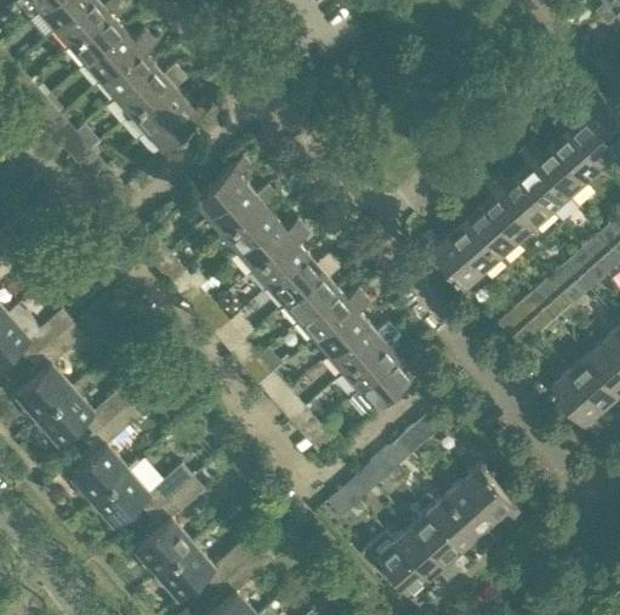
[(21,0),(16,5),(30,22),(40,15),(56,0),(21,0)]
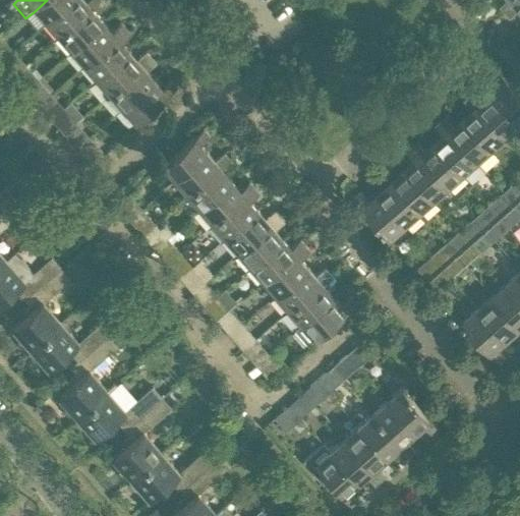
[(46,26),(75,0),(47,0),(34,12),(46,26)]
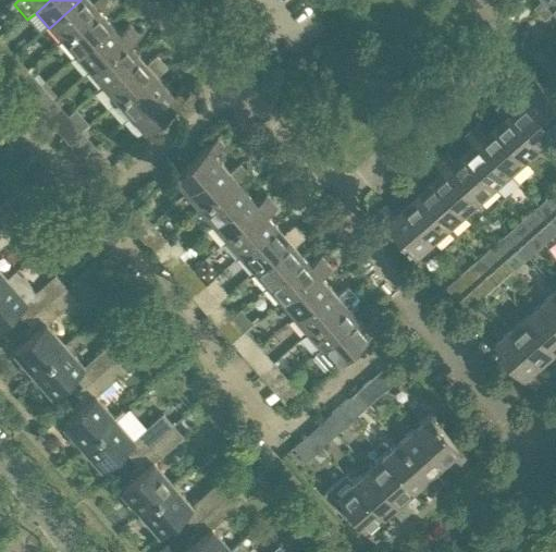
[(63,44),(108,4),(103,0),(99,0),(91,7),(85,0),(81,0),(49,28),(63,44)]
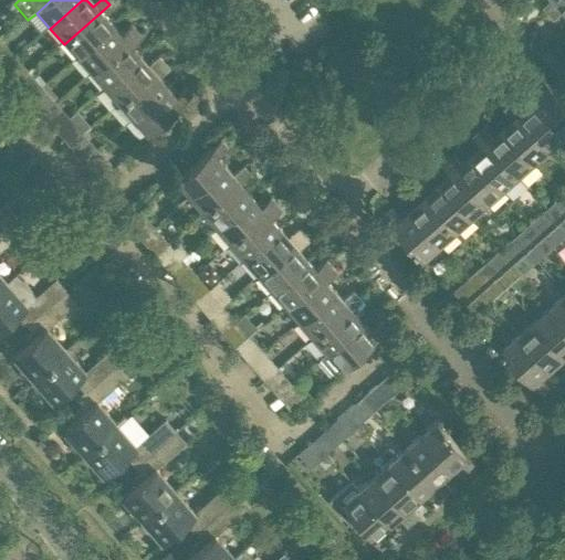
[(550,18),(564,3),(564,0),(551,0),(554,2),(543,12),(550,18)]
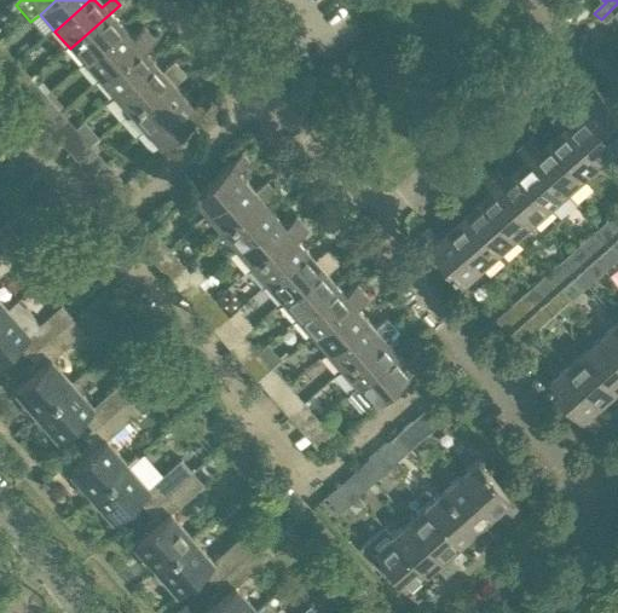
[(617,16),(617,4),(601,19),(606,27),(617,16)]
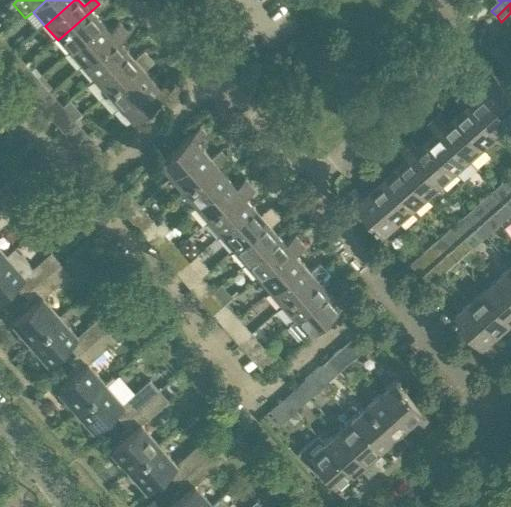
[(70,54),(102,26),(93,17),(103,9),(99,4),(58,40),(70,54)]
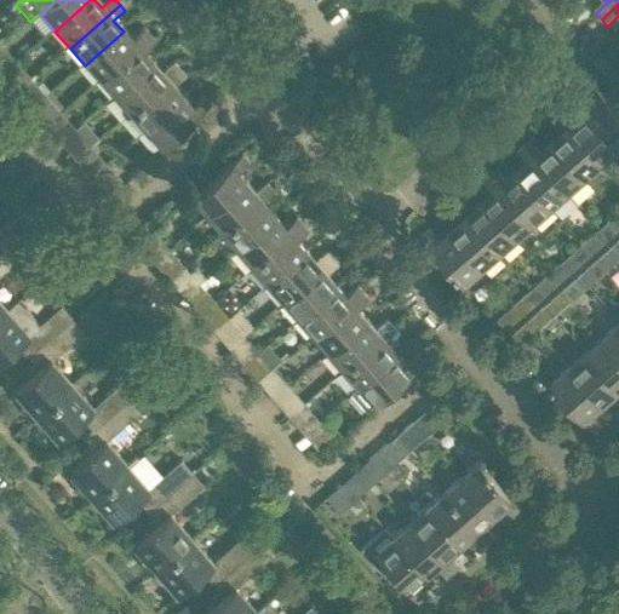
[(102,80),(149,39),(143,32),(132,42),(124,32),(85,66),(99,81),(102,80)]
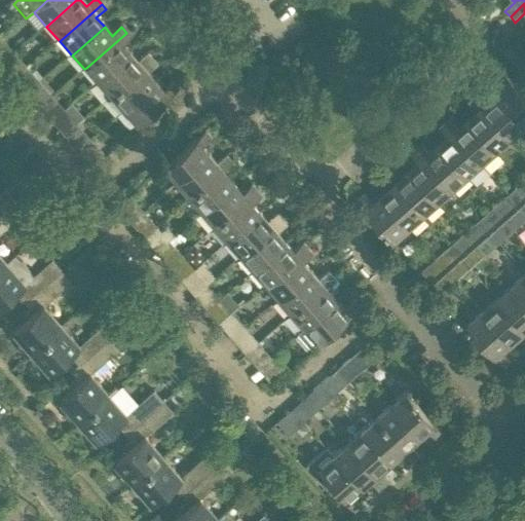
[(98,84),(129,56),(121,46),(132,38),(126,33),(86,68),(84,69),(98,84)]
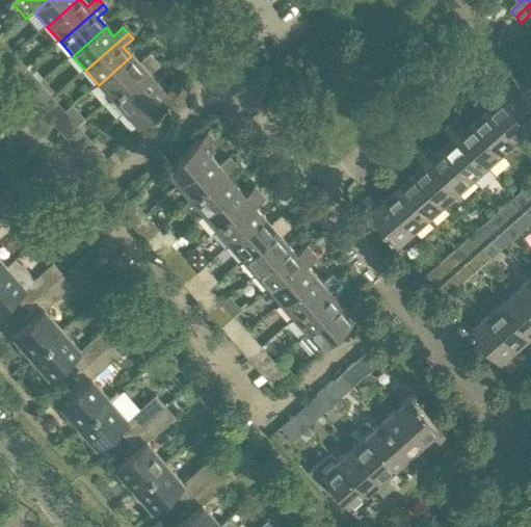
[(99,86),(97,88),(105,99),(108,96),(111,101),(154,62),(149,56),(139,66),(131,56),(99,85),(99,86)]
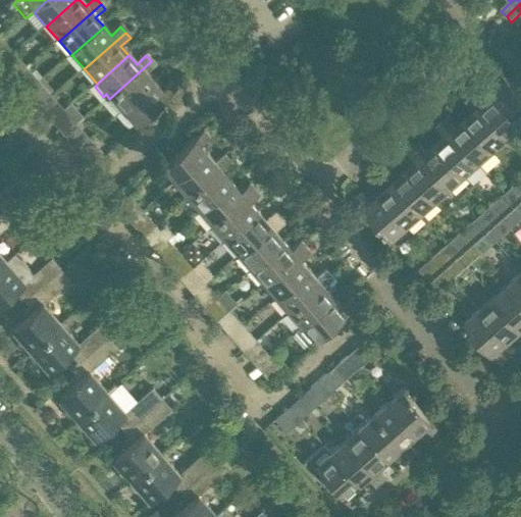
[(122,112),(154,85),(146,75),(156,66),(151,61),(109,99),(122,112)]
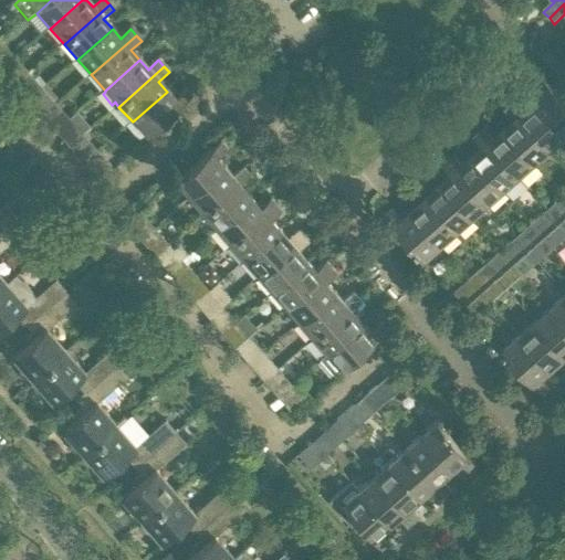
[(14,88),(28,76),(21,69),(8,81),(14,88)]
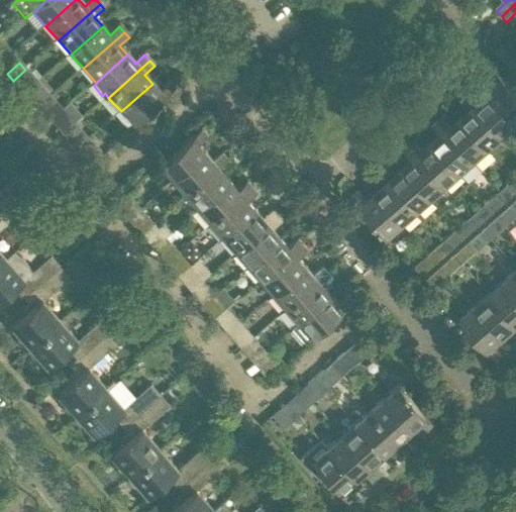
[(17,86),(29,75),(25,70),(13,81),(17,86)]
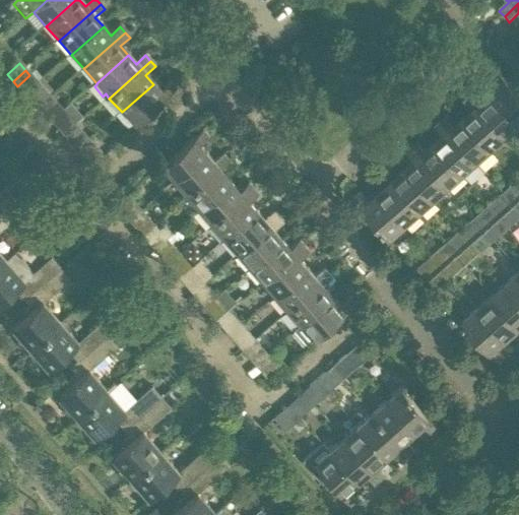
[(518,127),(518,98),(498,73),(492,79),(501,88),(492,97),(518,127)]
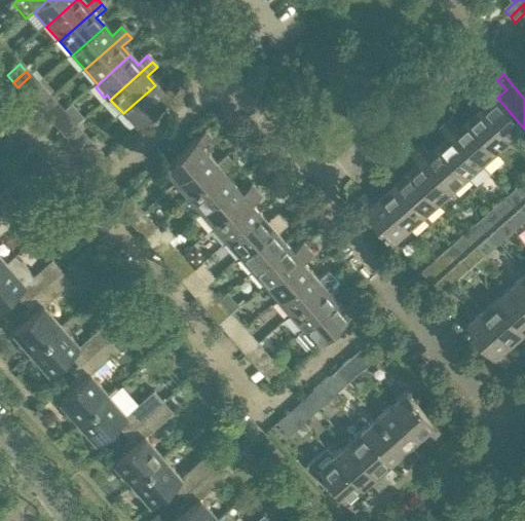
[(136,128),(178,91),(173,85),(162,94),(155,85),(123,113),(136,128)]
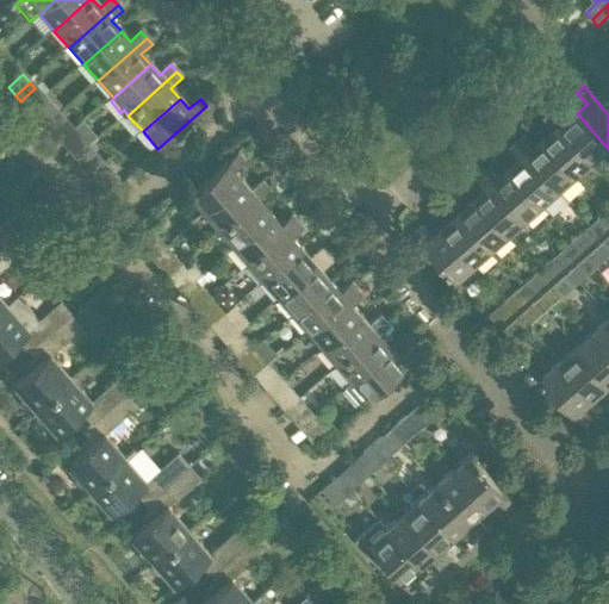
[(44,129),(60,116),(53,107),(37,120),(44,129)]
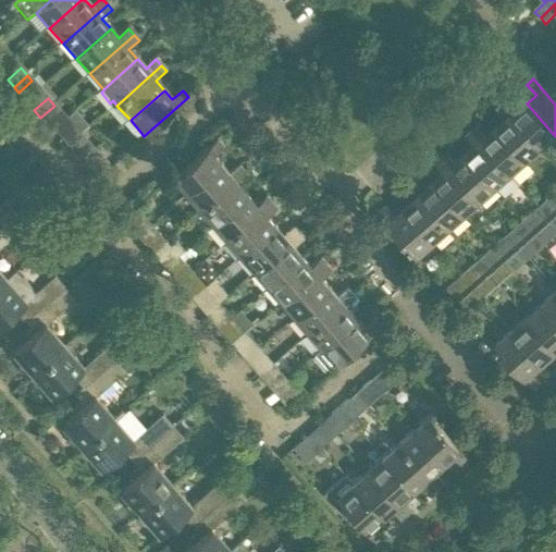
[(517,112),(508,101),(502,107),(541,151),(555,137),(555,136),(527,103),(517,112)]
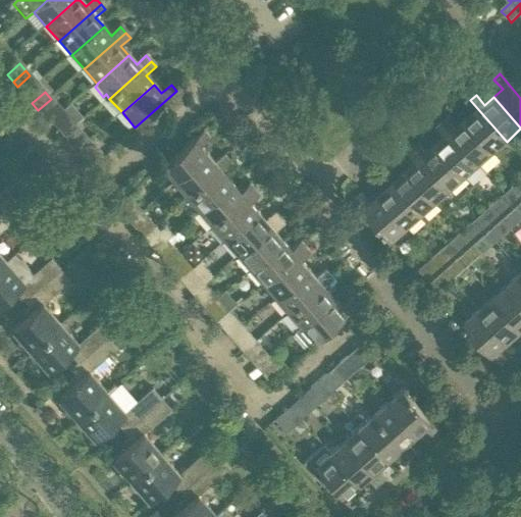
[(43,115),(55,104),(51,99),(38,110),(43,115)]
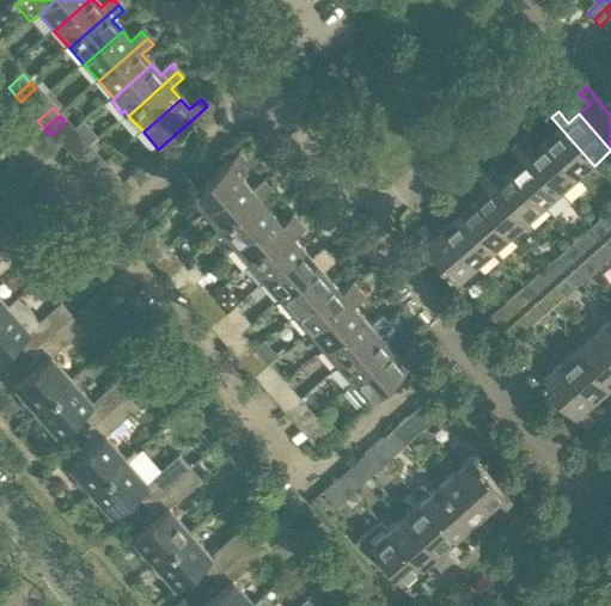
[(578,181),(594,166),(551,117),(545,123),(555,134),(545,144),(578,181)]
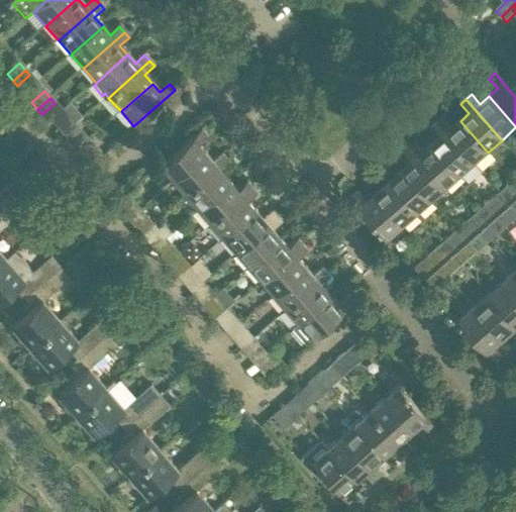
[(451,128),(443,119),(437,124),(474,166),(488,152),(460,121),(451,128)]
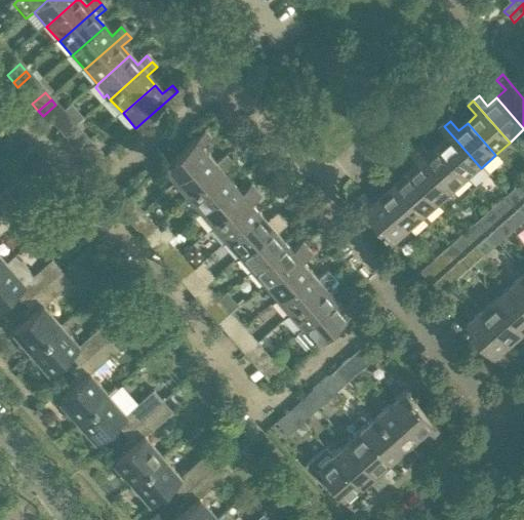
[(64,140),(77,128),(71,122),(57,132),(64,140)]
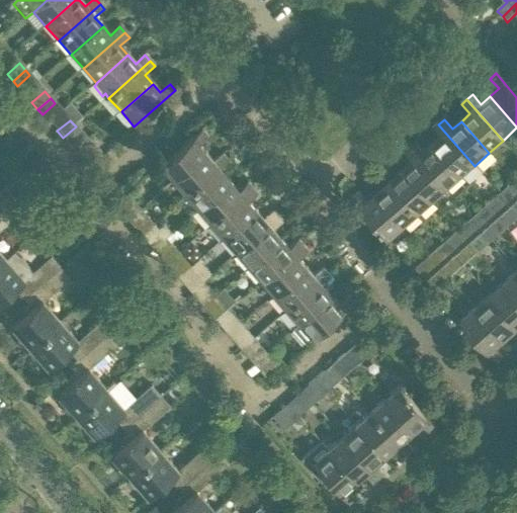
[(460,178),(475,166),(438,124),(433,130),(441,139),(432,147),(460,178)]
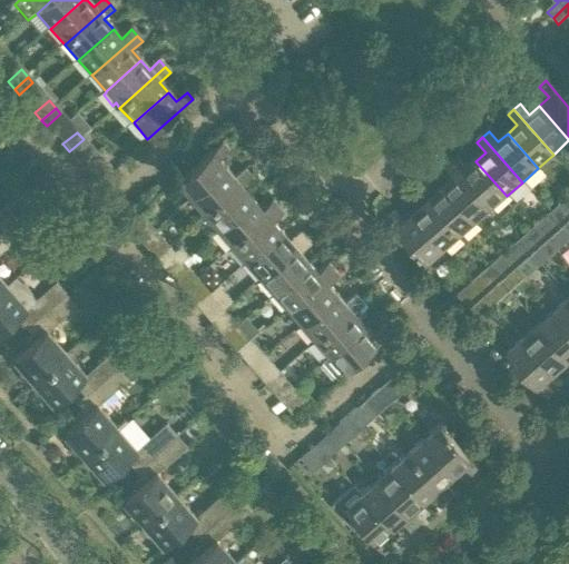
[(75,157),(88,145),(84,139),(69,151),(75,157)]
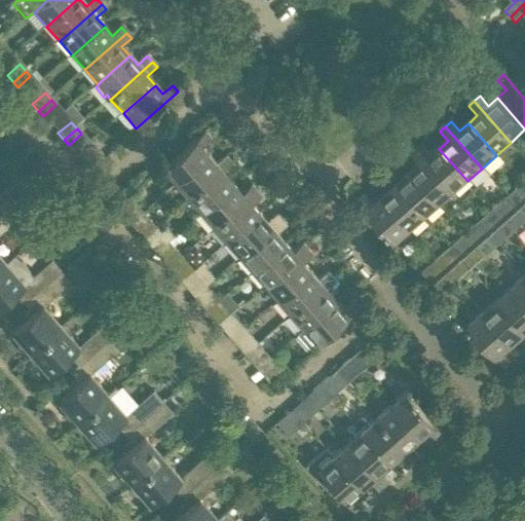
[(176,186),(209,158),(200,149),(211,141),(205,135),(163,172),(176,186)]
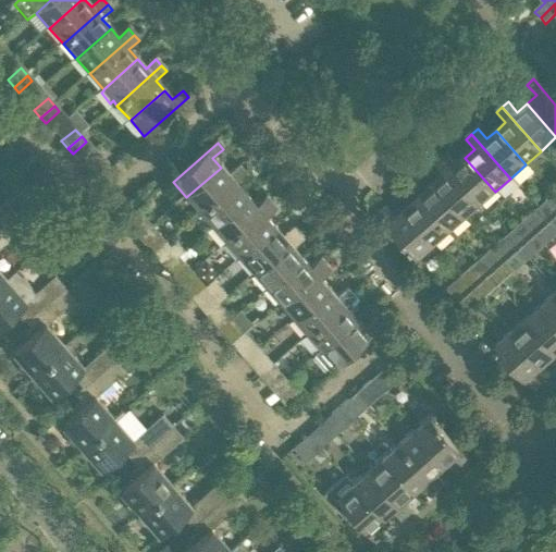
[(32,162),(23,151),(16,158),(10,163),(19,173),(32,162)]
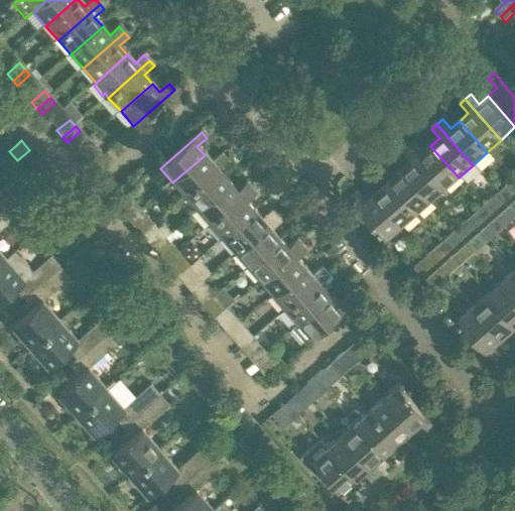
[(422,153),(413,144),(408,148),(444,190),(459,177),(430,146),(422,153)]
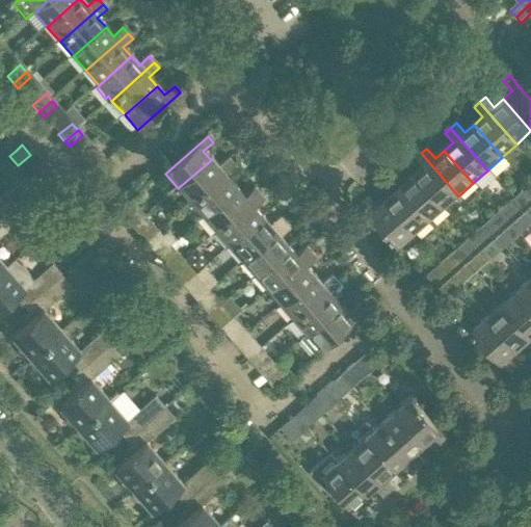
[(90,170),(103,159),(98,153),(85,164),(90,170)]
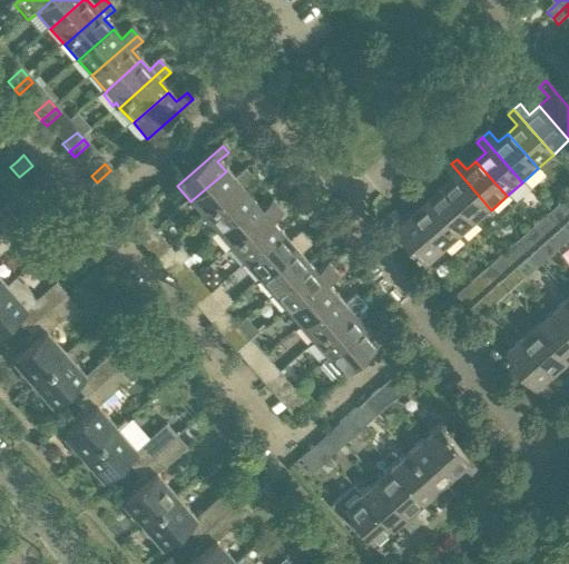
[(476,224),(491,210),(451,164),(444,169),(454,180),(445,188),(476,224)]
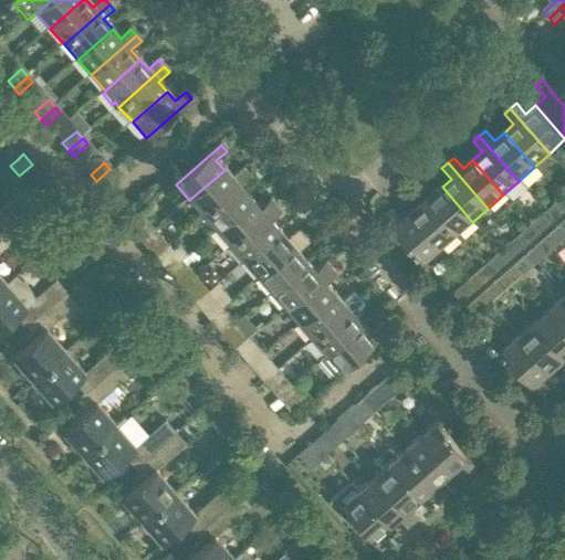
[(232,179),(225,170),(189,200),(203,215),(249,177),(243,170),(232,179)]
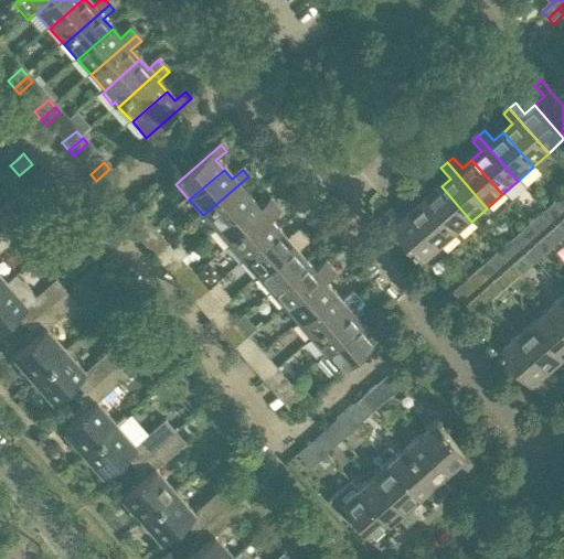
[(216,232),(252,201),(243,191),(254,182),(248,176),(203,215),(216,232)]
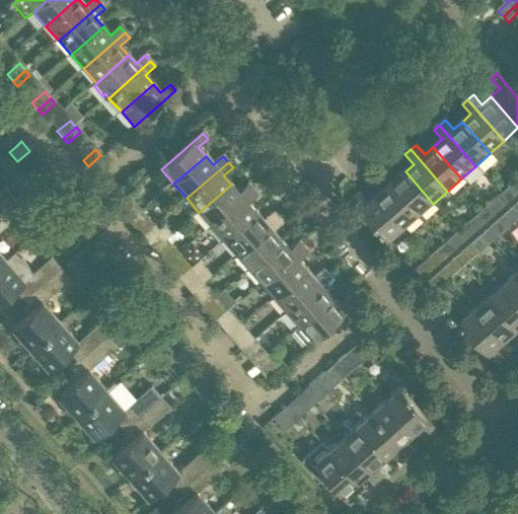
[(396,179),(387,170),(381,175),(418,217),(433,204),(405,171),(396,179)]
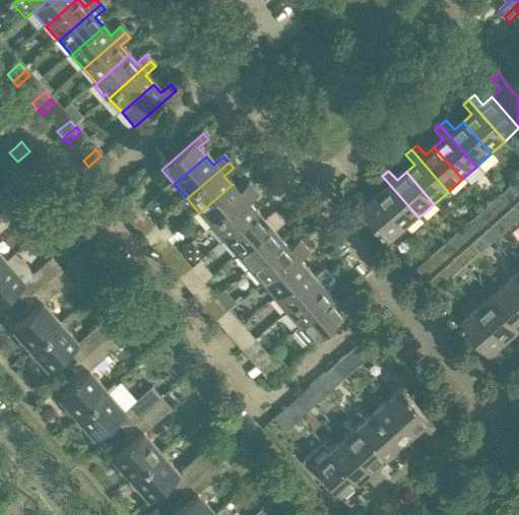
[(404,230),(418,217),(382,176),(377,180),(386,190),(377,198),(404,230)]
